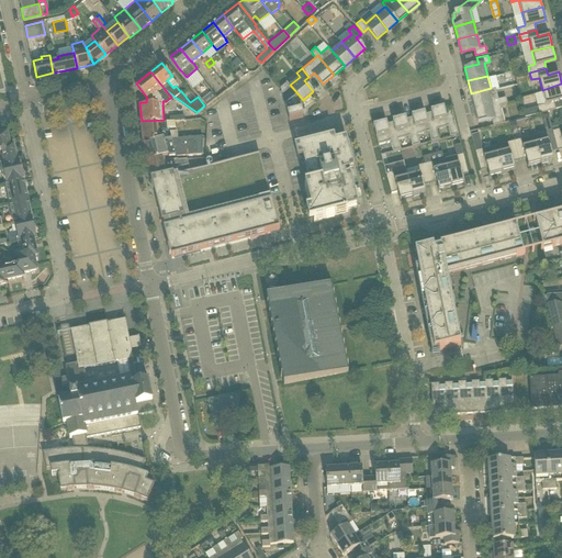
[(290,85),(287,80),(281,85),(282,91),(290,85)]
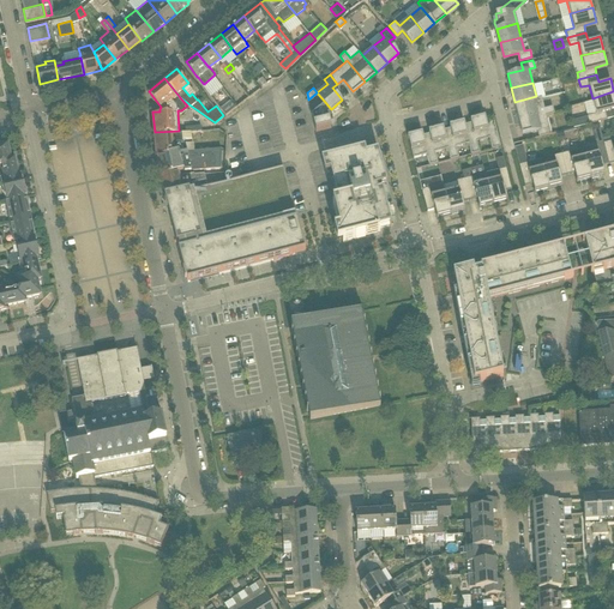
[(596,112),(588,114),(590,121),(599,119),(603,118),(608,116),(606,109),(613,107),(613,91),(593,98),(596,112)]
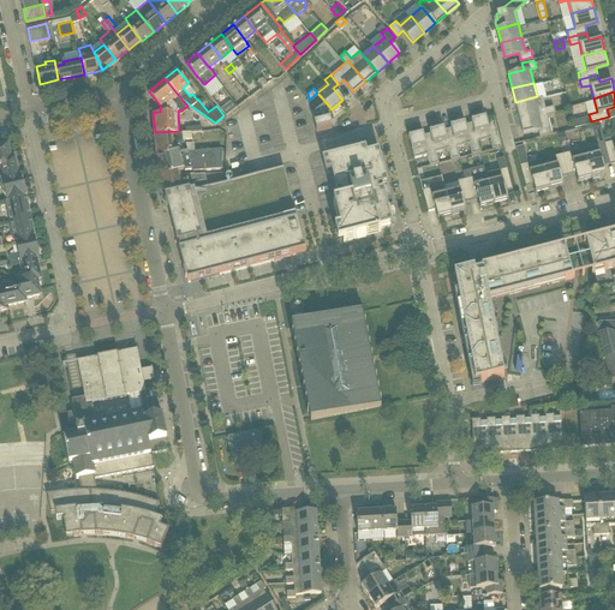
[(515,102),(520,117),(555,107),(554,103),(545,106),(543,95),(537,96),(515,102)]
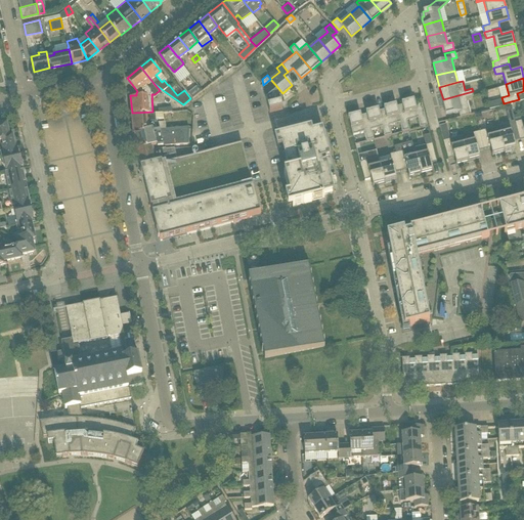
[(197,84),(188,90),(192,96),(201,89),(197,84)]
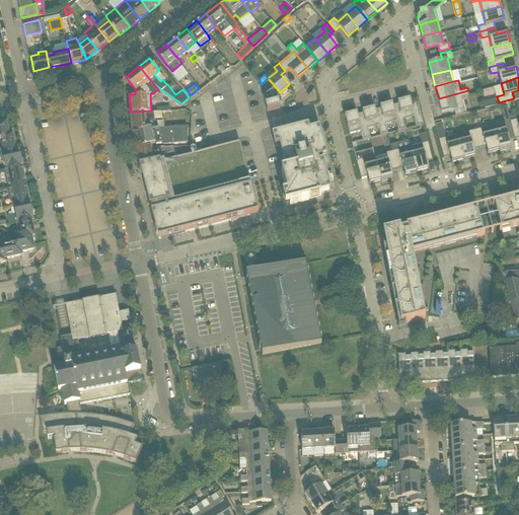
[(282,100),(280,92),(275,86),(264,95),(267,108),(280,105),(279,100),(282,100)]
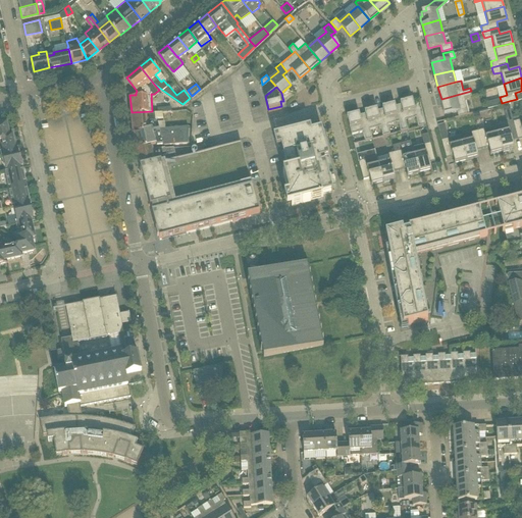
[(471,91),(441,99),(445,111),(457,108),(458,114),(469,111),(465,96),(471,94),(471,91)]
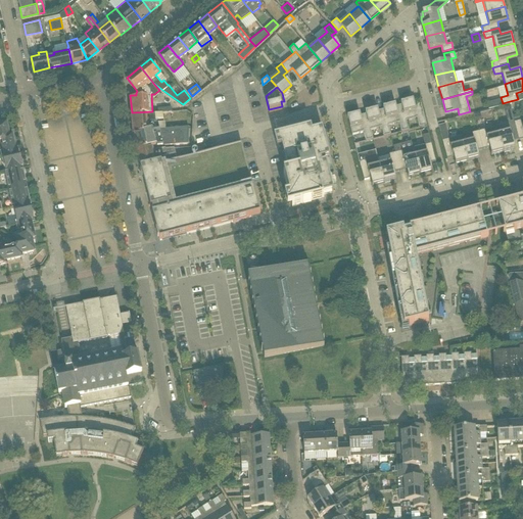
[(411,97),(400,99),(401,102),(406,118),(407,118),(417,114),(420,125),(427,123),(420,97),(414,99),(413,96),(411,97)]
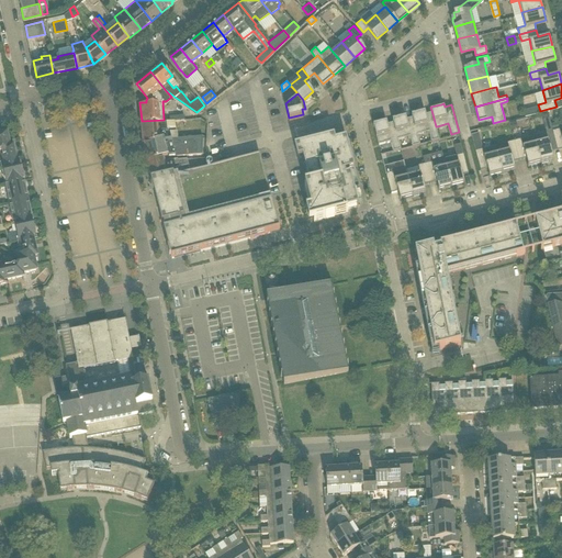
[(422,110),(412,112),(413,114),(417,132),(429,129),(431,138),(439,136),(437,126),(436,126),(431,110),(426,111),(425,109),(422,110)]
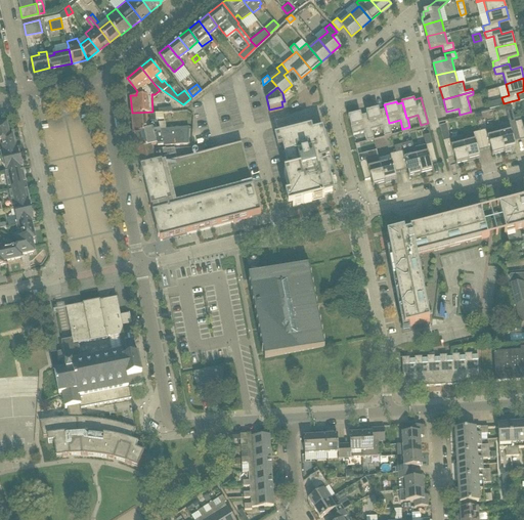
[(376,106),(366,109),(366,112),(370,127),(372,127),(382,125),(385,134),(392,132),(389,123),(385,106),(379,109),(379,105),(376,106)]
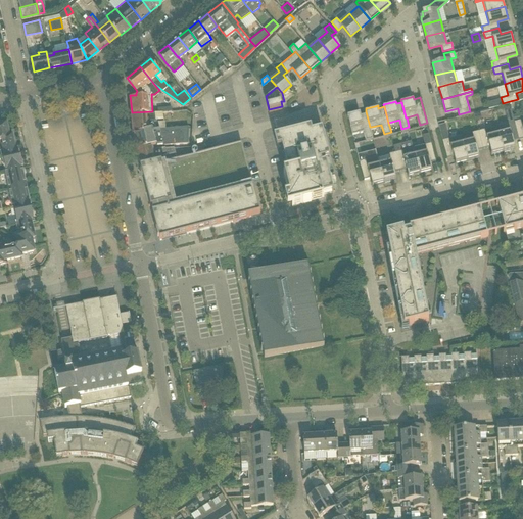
[(155,110),(152,111),(132,112),(133,132),(152,127),(159,127),(159,121),(156,121),(155,110)]
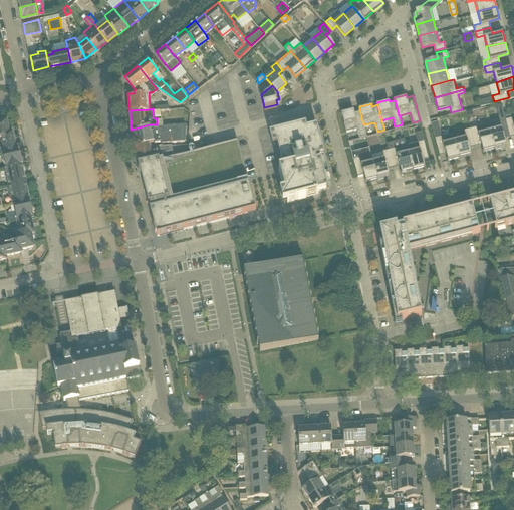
[(351,109),(341,111),(346,130),(357,126),(359,136),(366,134),(364,124),(363,124),(359,109),(354,110),(353,108),(351,109)]
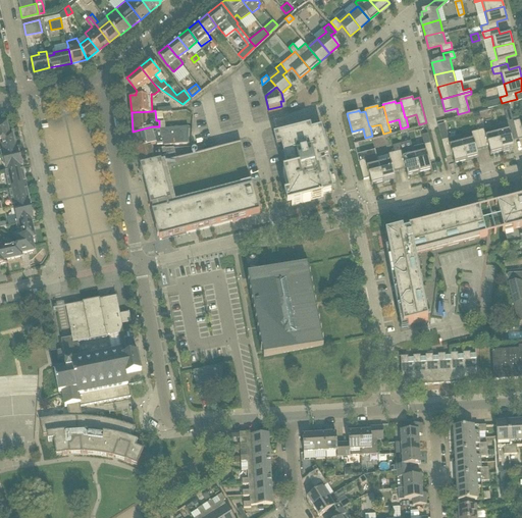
[(520,117),(513,119),(514,121),(518,137),(521,135),(521,123),(521,124),(520,117)]
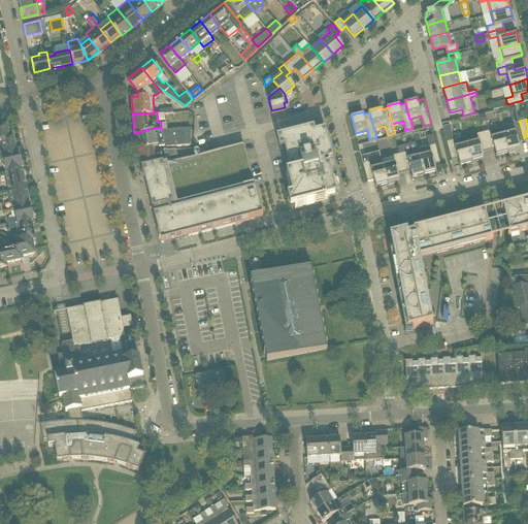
[(513,122),(501,125),(501,127),(503,132),(508,152),(520,149),(518,140),(524,138),(520,123),(519,121),(513,122)]
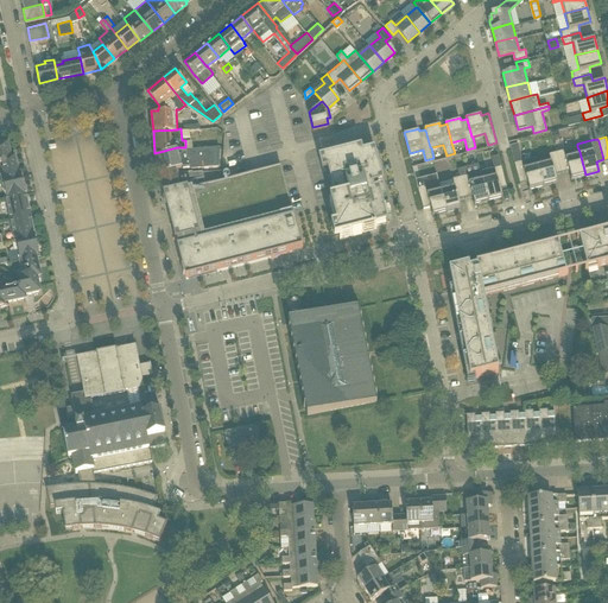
[(512,141),(514,158),(523,157),(520,140),(512,141)]
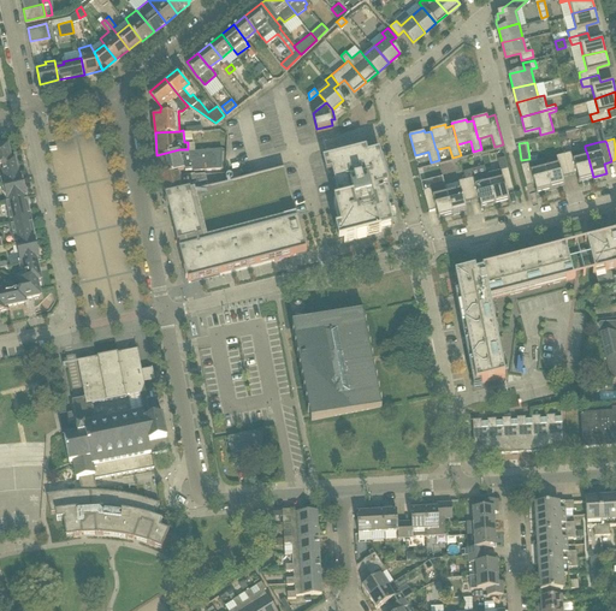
[(329,155),(323,156),(326,170),(332,168),(339,199),(335,201),(336,207),(341,227),(336,229),(338,241),(344,239),(367,235),(366,230),(394,223),(388,199),(391,197),(392,199),(380,148),(374,149),(373,144),(366,146),(343,152),(329,155)]
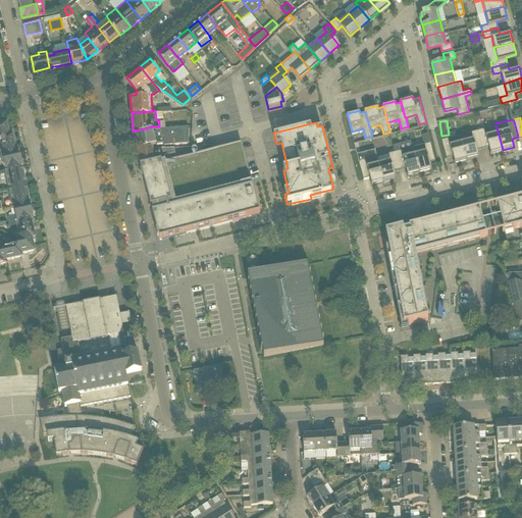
[(496,123),(477,128),(482,146),(488,145),(490,153),(503,150),(498,131),(496,125),(496,123)]
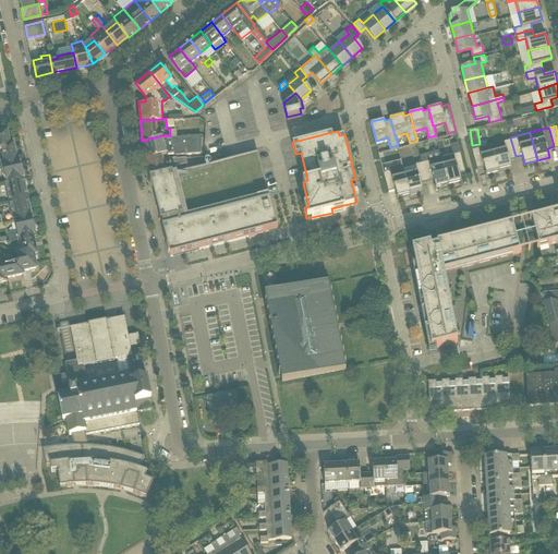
[(143,147),(146,158),(164,154),(164,155),(167,154),(201,151),(201,144),(201,133),(170,135),(162,135),(142,141),(143,147)]
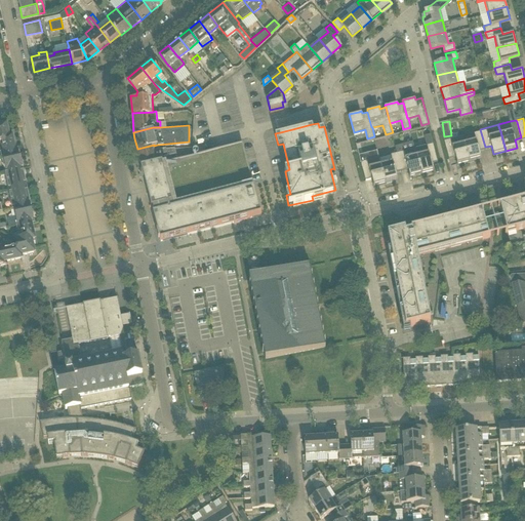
[(0,138),(2,138),(4,149),(1,149),(2,153),(16,150),(12,133),(9,134),(8,127),(0,128),(0,138)]
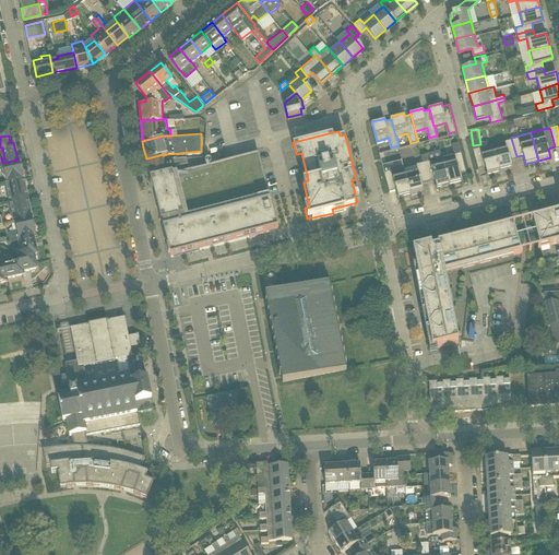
[(506,146),(494,150),(499,170),(512,167),(510,158),(516,156),(511,138),(504,140),(504,141),(506,146)]
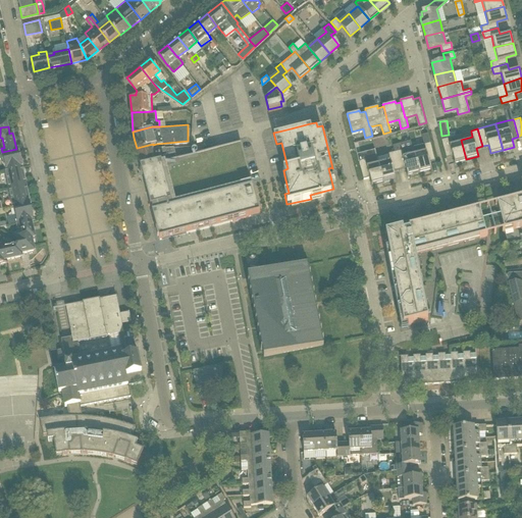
[(449,136),(441,138),(442,140),(447,155),(453,154),(455,162),(466,159),(461,140),(460,133),(449,136)]
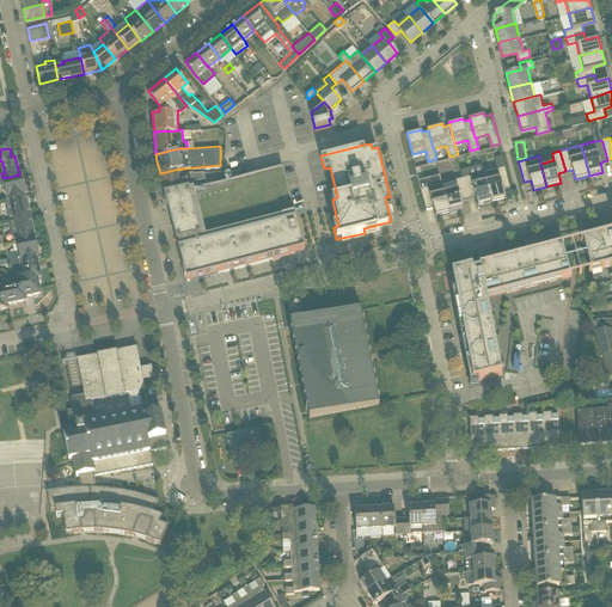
[(283,165),(242,175),(221,181),(207,183),(165,192),(170,210),(171,210),(173,222),(171,222),(181,258),(182,258),(188,277),(273,256),(274,257),(292,252),(292,251),(303,247),(300,235),(301,235),(283,165)]
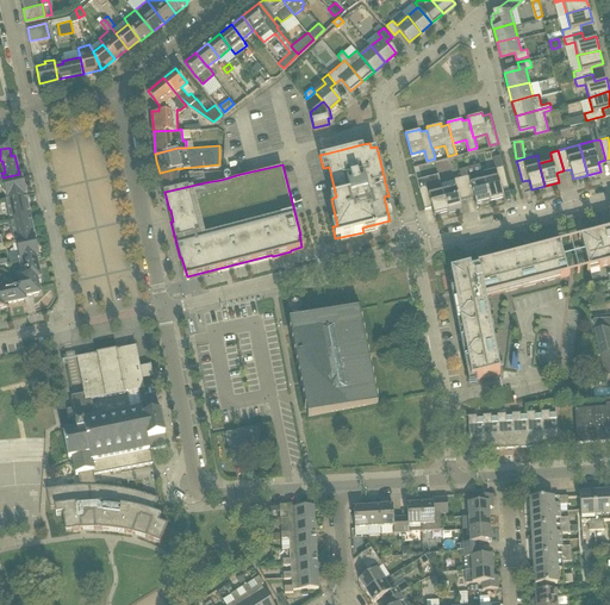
[(496,166),(483,169),(484,178),(490,200),(504,197),(502,187),(509,185),(503,164),(496,166)]
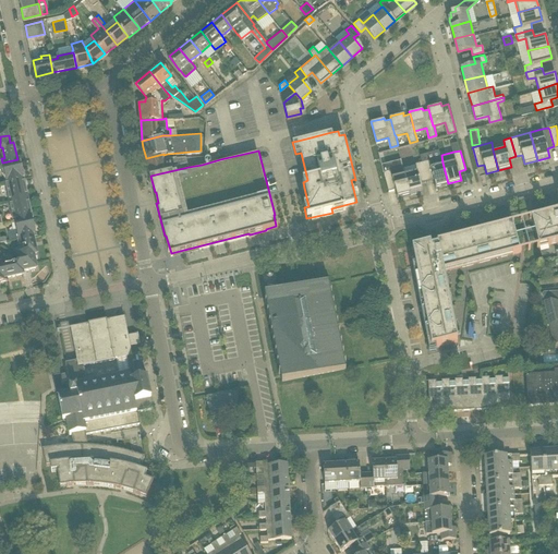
[(146,158),(149,177),(150,176),(189,167),(187,160),(186,156),(169,157),(164,158),(164,155),(164,154),(146,158)]
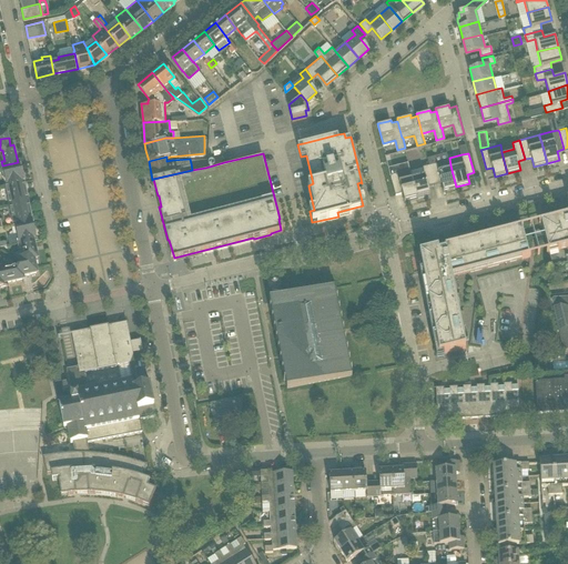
[(436,161),(429,163),(434,182),(440,180),(444,190),(456,187),(450,165),(449,158),(436,161)]
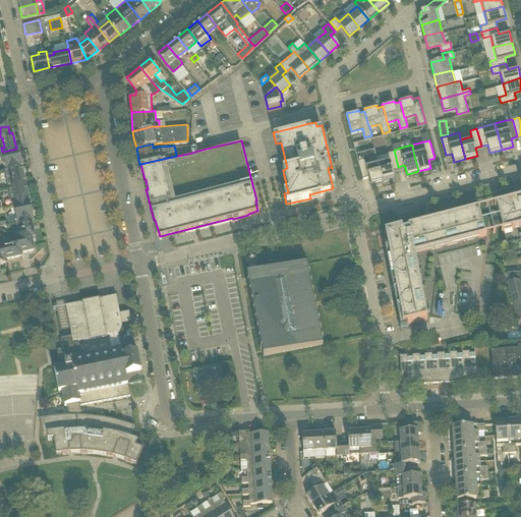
[(373,147),(356,152),(358,159),(362,176),(368,175),(370,183),(383,180),(378,161),(375,155),(375,154),(373,147)]
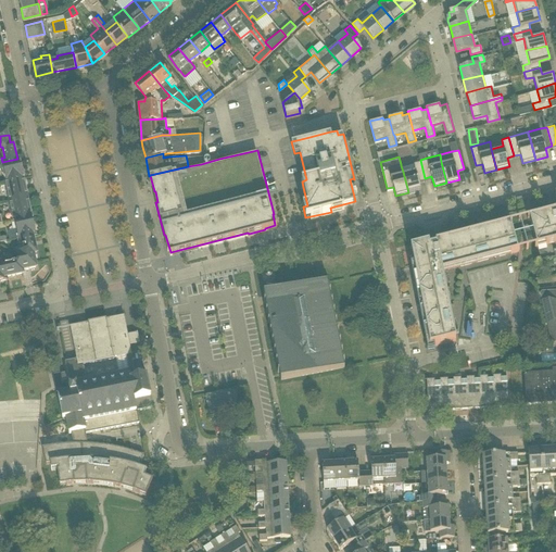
[(20,158),(17,159),(2,162),(5,180),(24,176),(20,158)]
